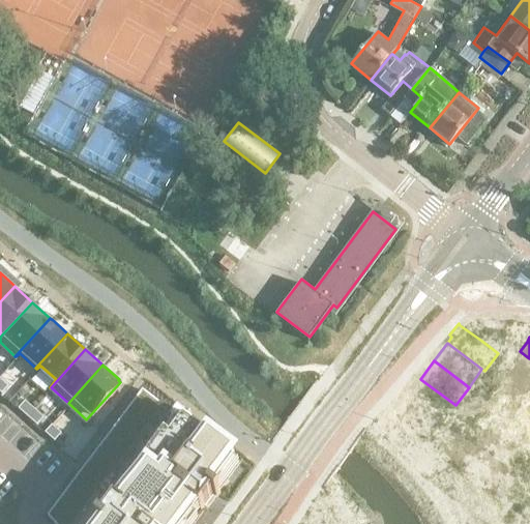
[(0,374),(0,387),(2,389),(8,382),(0,374)]
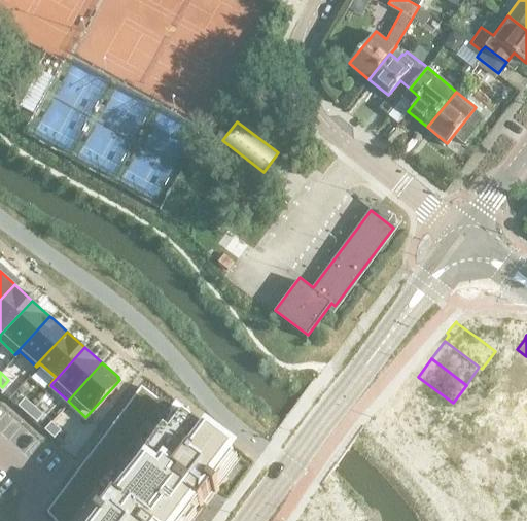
[(409,388),(405,394),(440,421),(442,422),(455,405),(453,403),(418,377),(416,375),(407,386),(409,388)]
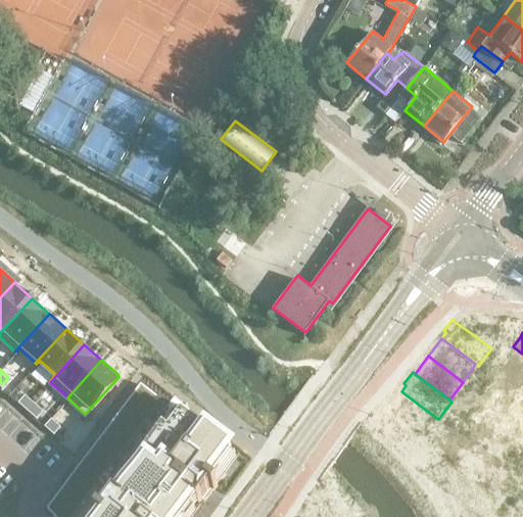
[(511,387),(518,378),(510,372),(503,382),(511,387)]
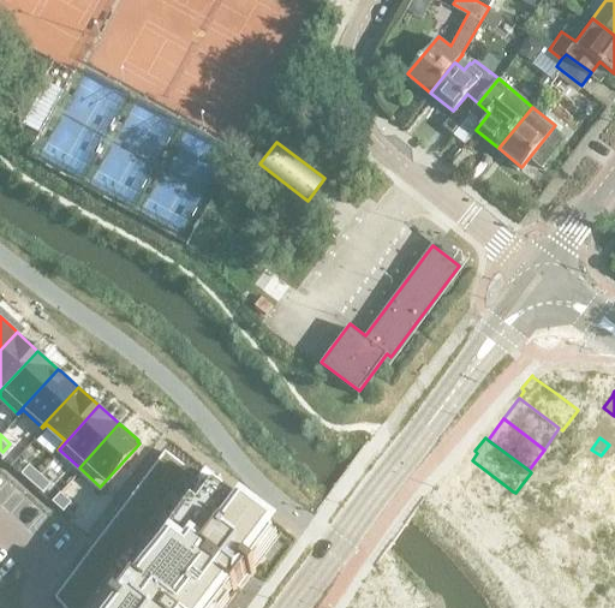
[(614,456),(614,448),(609,445),(601,456),(610,463),(614,456)]
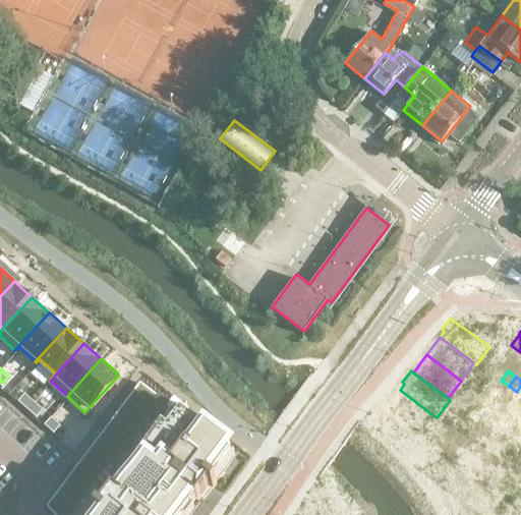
[(139,379),(46,503),(55,514),(184,514),(200,495),(209,482),(234,450),(229,447),(230,445),(224,441),(223,442),(211,433),(212,432),(206,426),(204,427),(177,408),(139,379)]
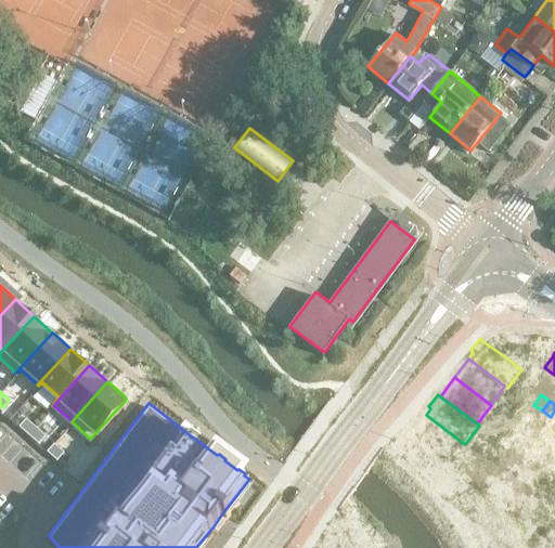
[(26,415),(20,423),(29,432),(36,423),(26,415)]
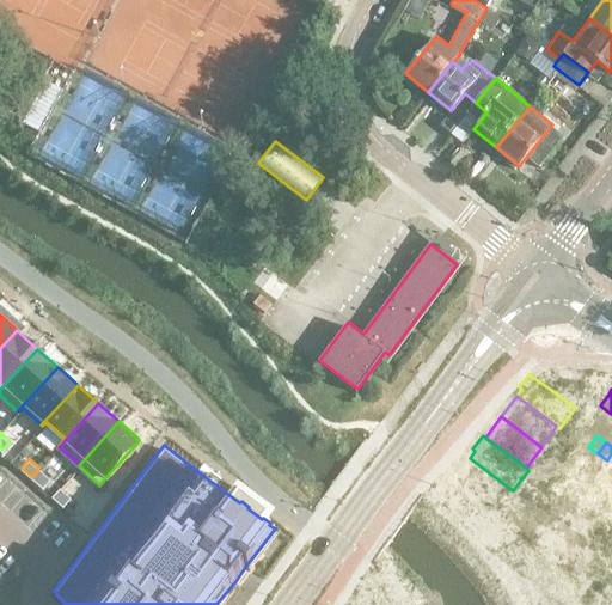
[(470,458),(453,480),(475,496),(470,502),(489,517),(510,489),(470,458)]
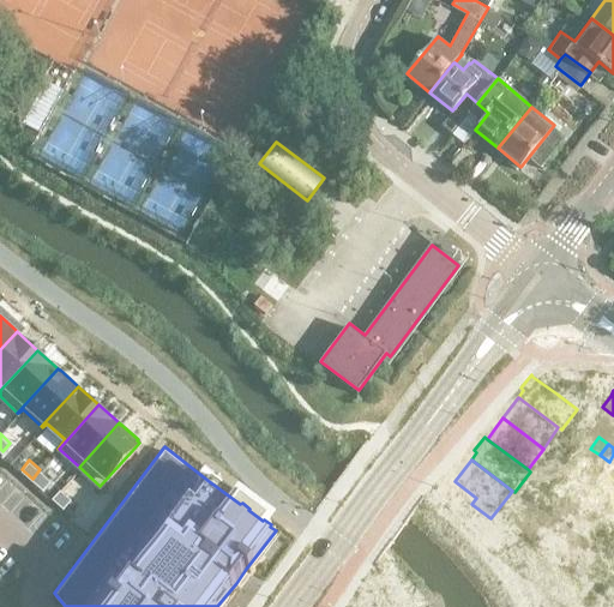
[(600,475),(588,467),(581,476),(593,485),(600,475)]
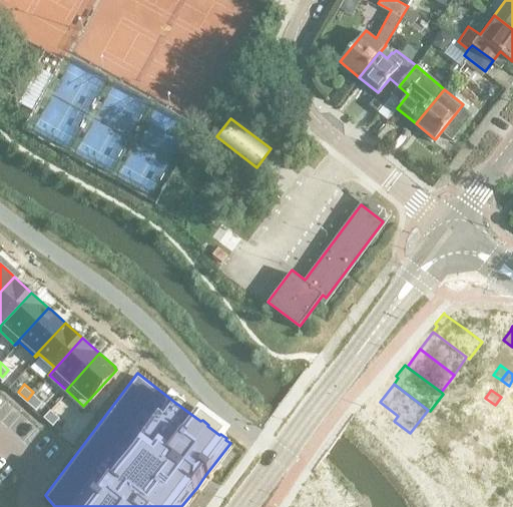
[(33,392),(27,400),(36,408),(42,400),(33,392)]
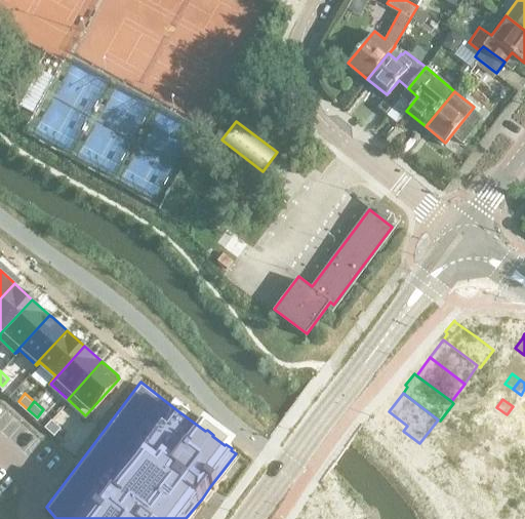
[(500,423),(507,414),(496,407),(491,415),(500,423)]
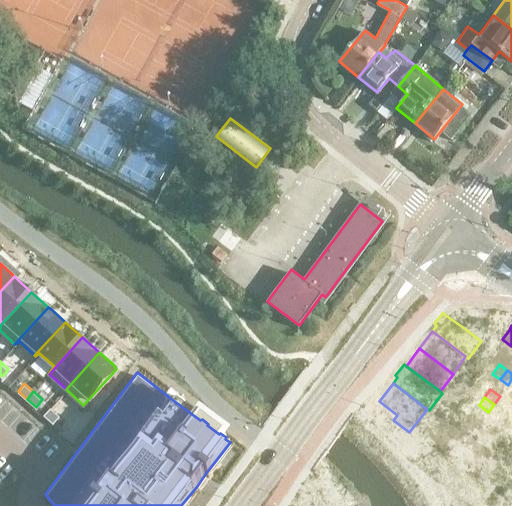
[(50,407),(44,414),(53,422),(59,414),(50,407)]
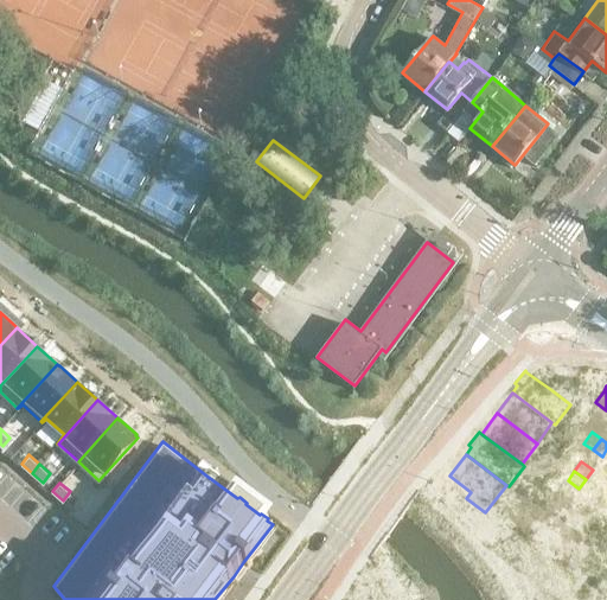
[(594,485),(587,495),(599,503),(605,493),(594,485)]
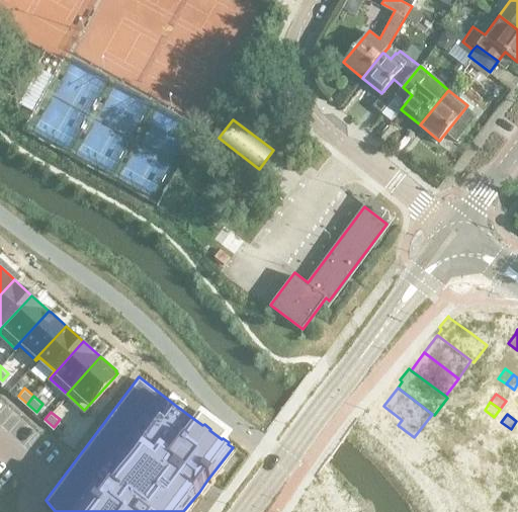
[(460,431),(454,423),(444,429),(450,437),(460,431)]
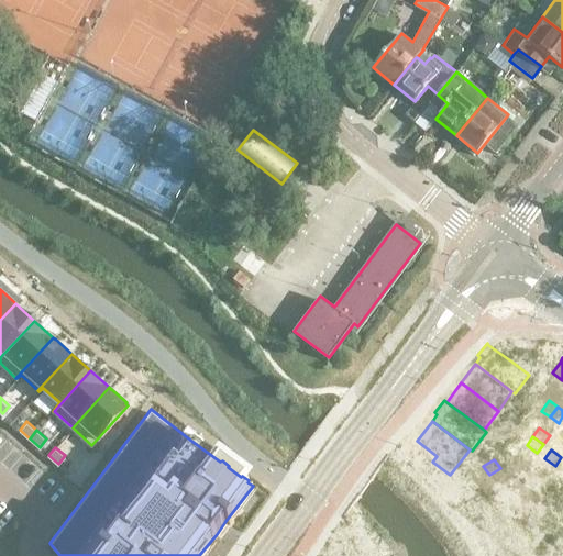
[(541,480),(548,471),(537,464),(531,473),(541,480)]
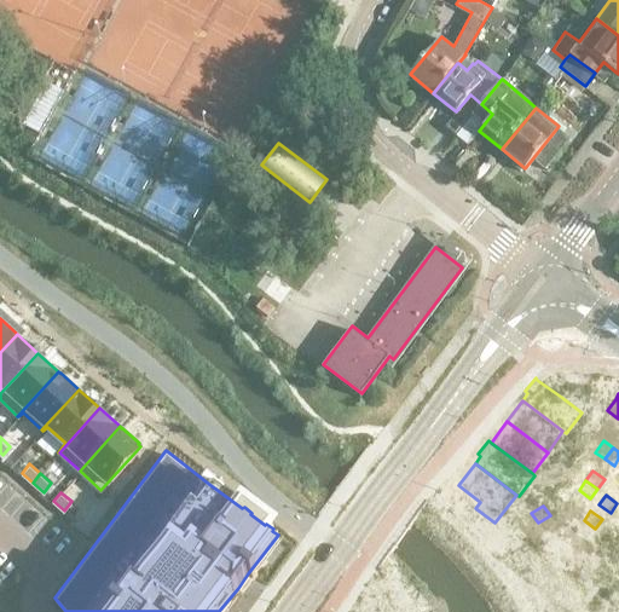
[(538,523),(531,513),(519,521),(525,531),(538,523)]
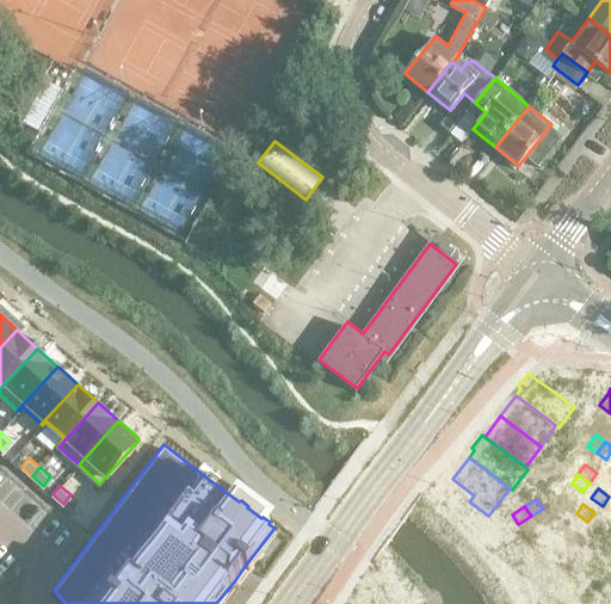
[(556,510),(507,541),(522,564),(525,561),(571,534),(556,510)]
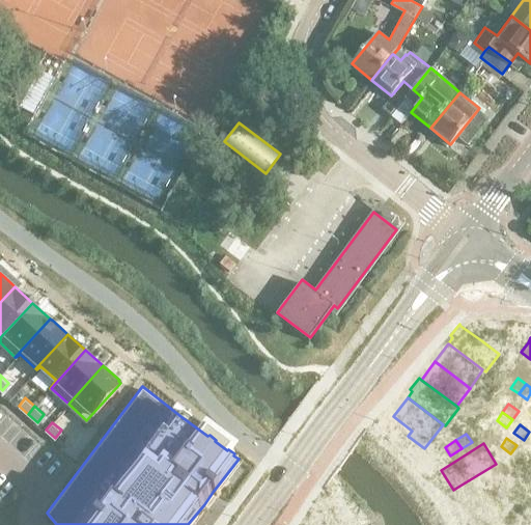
[(521,461),(527,453),(516,445),(510,453),(521,461)]
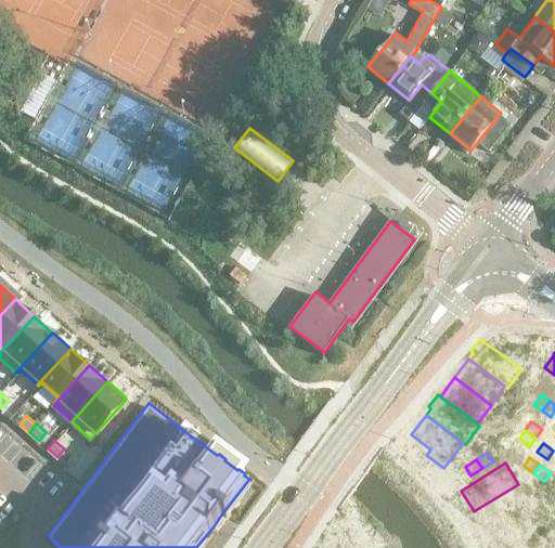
[(518,484),(477,509),(489,530),(528,505),(530,504),(518,484)]
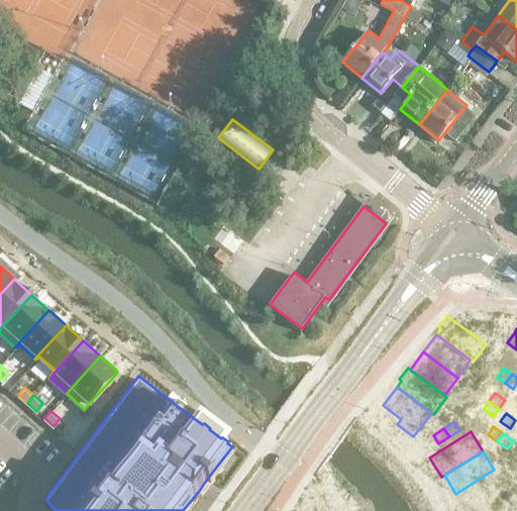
[(455,494),(453,495),(463,510),(471,510),(506,489),(494,470),(492,471),(455,494)]
